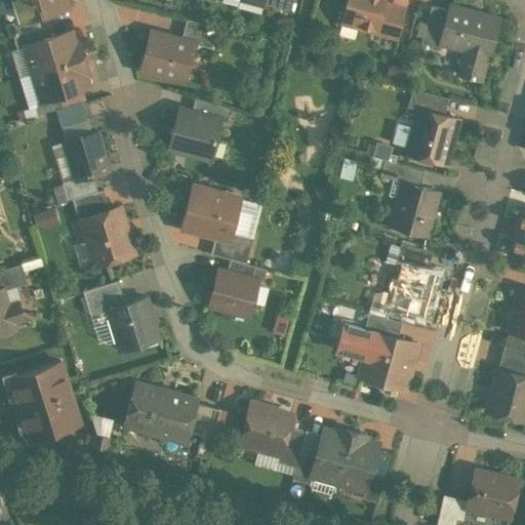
[(65,0),(13,0),(19,18),(19,19),(67,5),(65,0)]
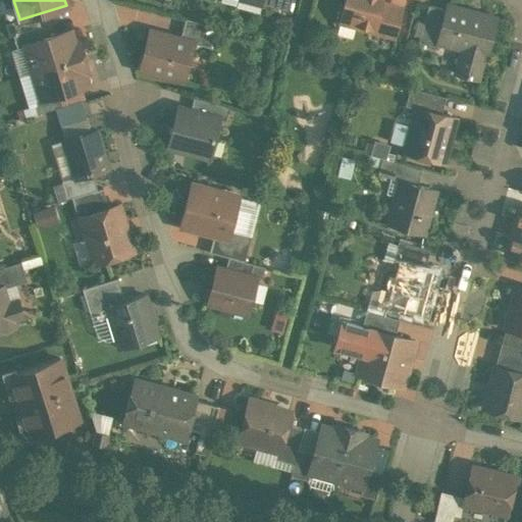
[(290,0),(263,0),(262,3),(288,9),(290,0)]
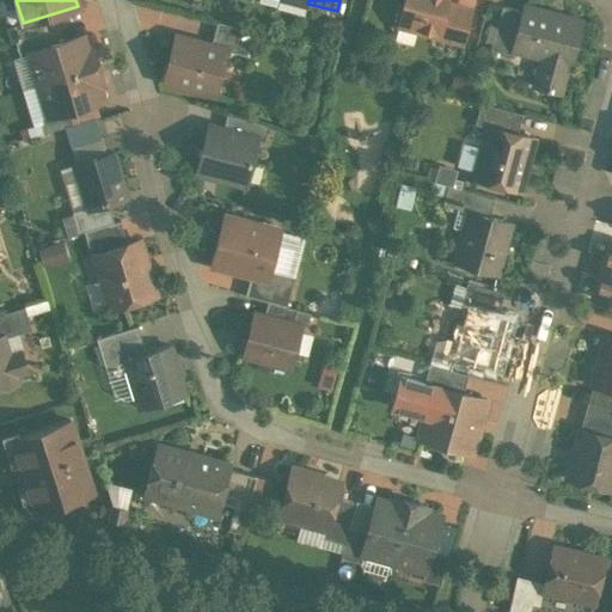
[(446,0),(404,0),(398,25),(416,30),(417,28),(442,34),(451,5),(446,4),(446,0)]
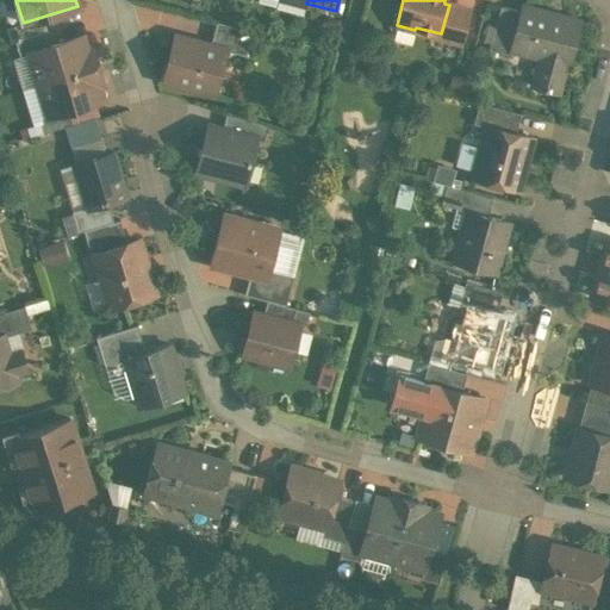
[(472,4),(467,39),(477,41),(483,5),(472,4)]
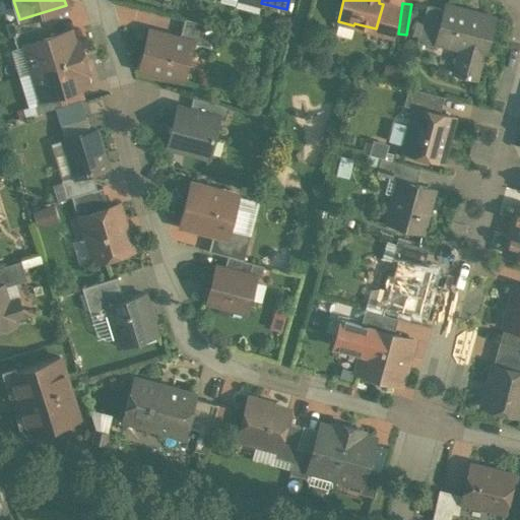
[(495,16),(445,3),(443,8),(434,42),(435,42),(461,49),(454,72),(475,78),(481,54),(484,55),(495,16)]
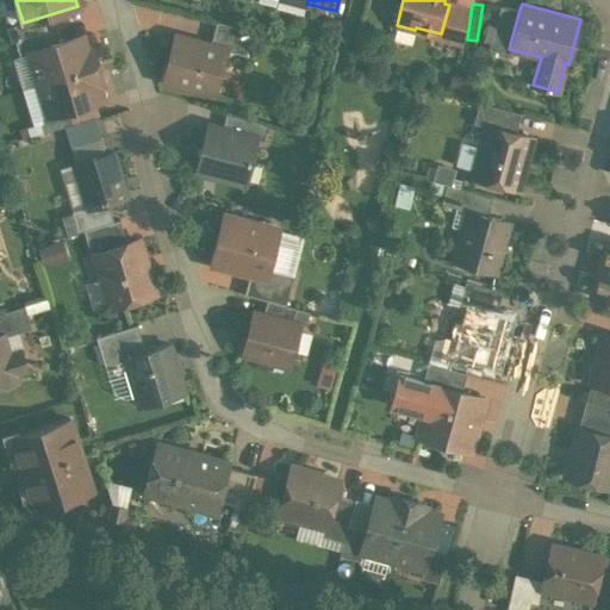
[(470,11),(449,5),(441,33),(462,39),(470,11)]
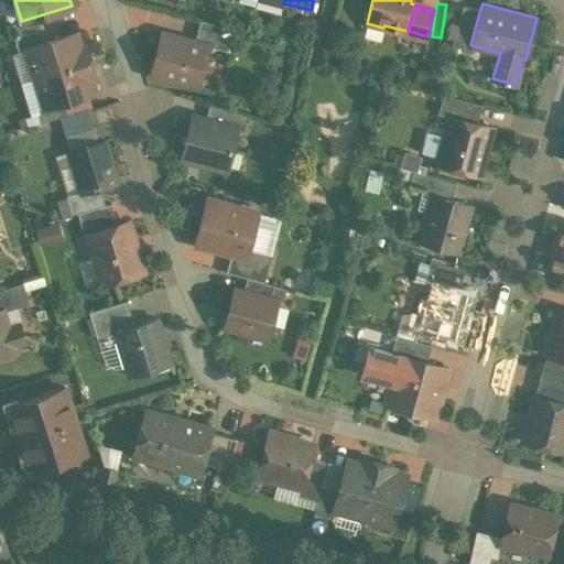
[(462,4),(452,45),(470,50),(472,45),(470,45),(480,9),(462,4)]
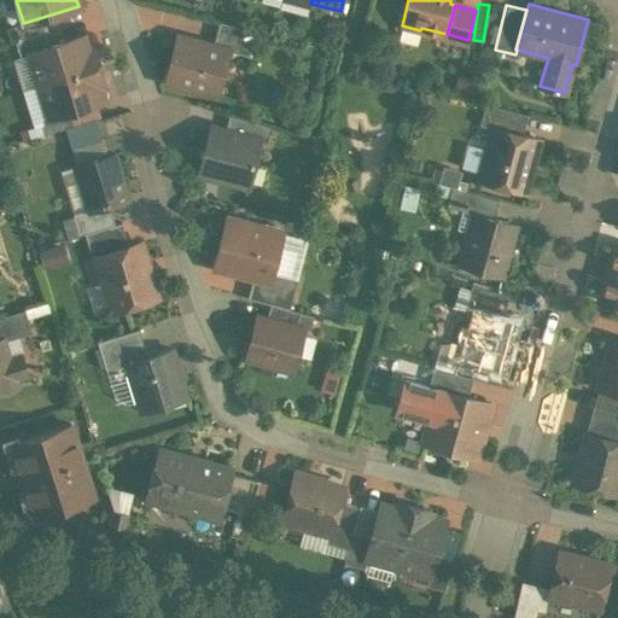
[(44,17),(23,24),(23,23),(23,22),(13,25),(18,40),(45,33),(48,31),(44,17)]
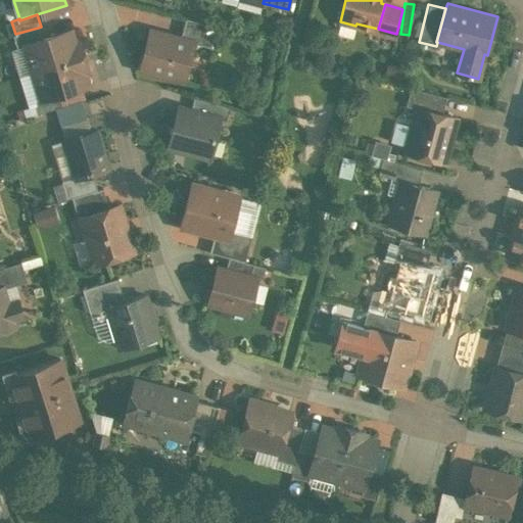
[(216,26),(185,18),(180,38),(193,42),(193,43),(209,47),(216,26)]
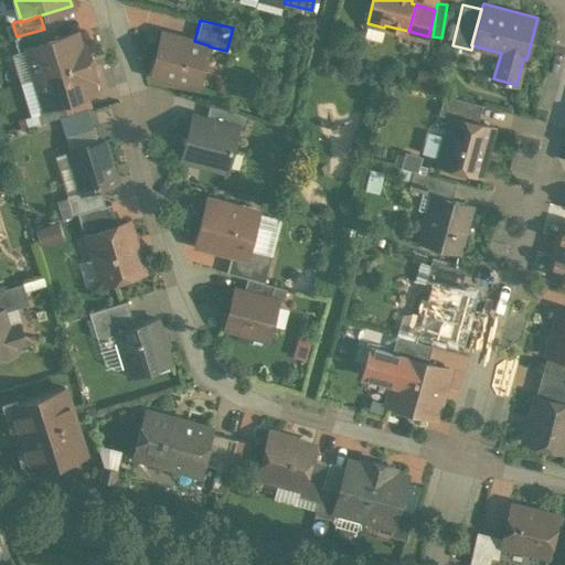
[(17,36),(13,38),(18,51),(27,49),(27,48),(45,42),(41,30),(17,36)]
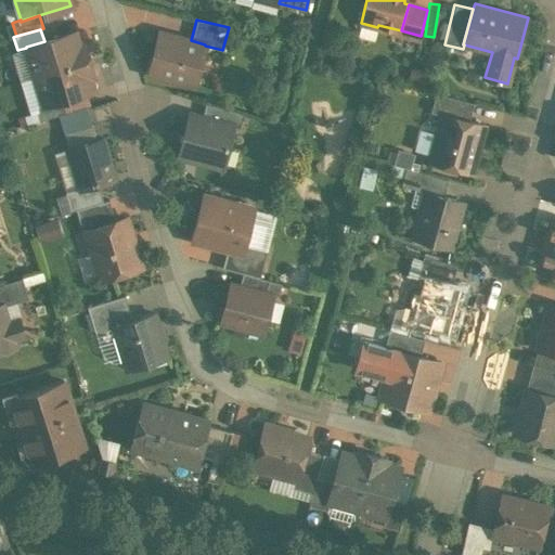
[(44,41),(26,47),(26,48),(35,76),(89,60),(84,43),(79,44),(75,31),(44,41)]
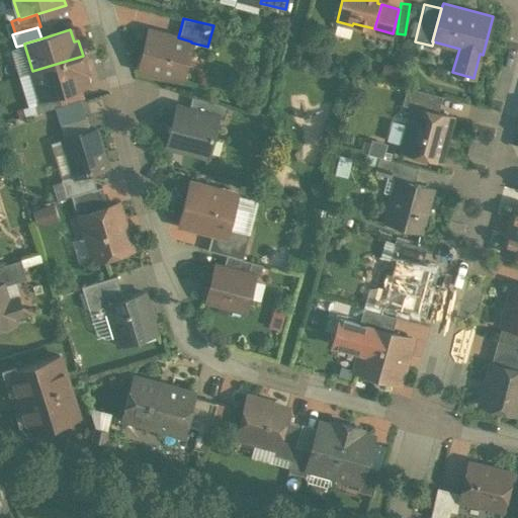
[(178,37),(148,29),(138,68),(181,80),(191,42),(191,41),(178,37)]
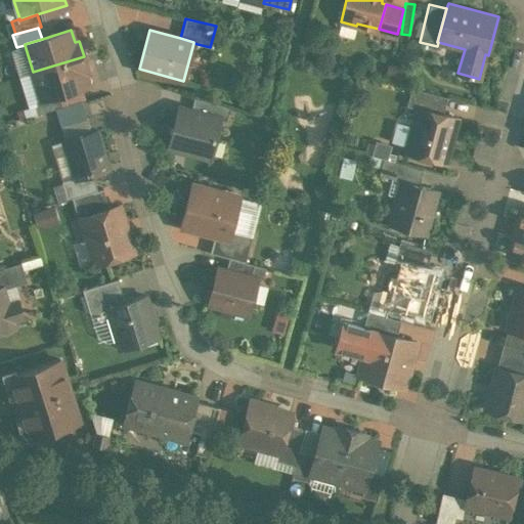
[(84,56),(33,72),(40,98),(41,99),(58,94),(88,85),(84,73),(88,72),(84,56)]
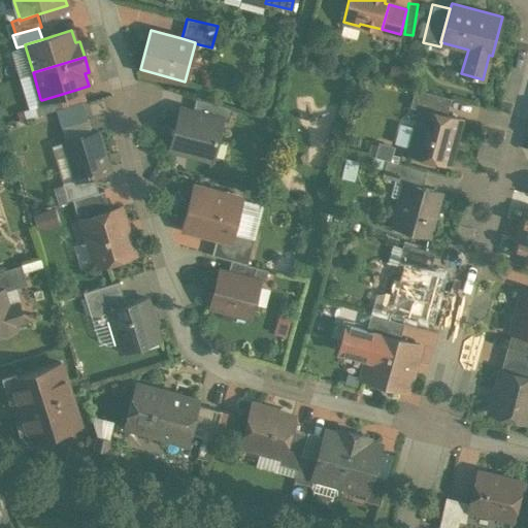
[(450,98),(415,88),(409,105),(420,108),(421,107),(446,114),(450,98)]
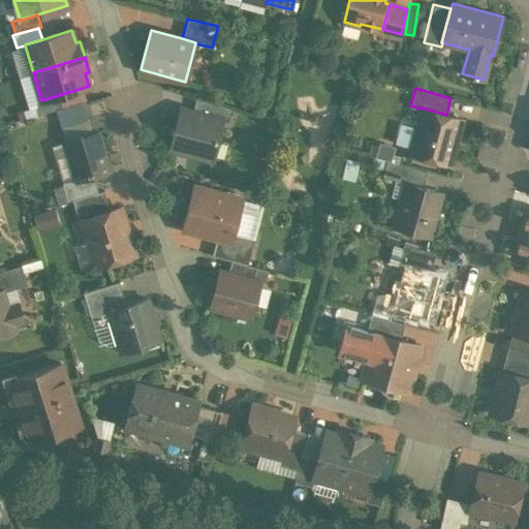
[(59,95),(41,100),(40,99),(33,101),(37,114),(63,106),(59,95)]
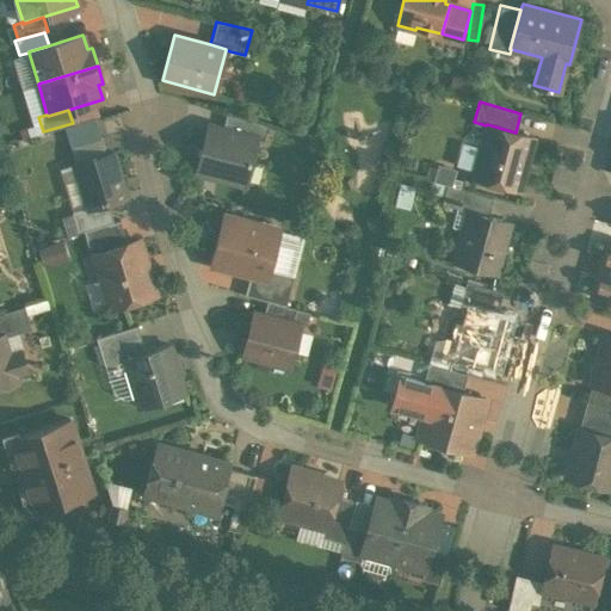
[(516,133),(487,124),(486,125),(473,177),(518,189),(519,187),(517,186),(526,154),(528,154),(532,136),(516,133)]
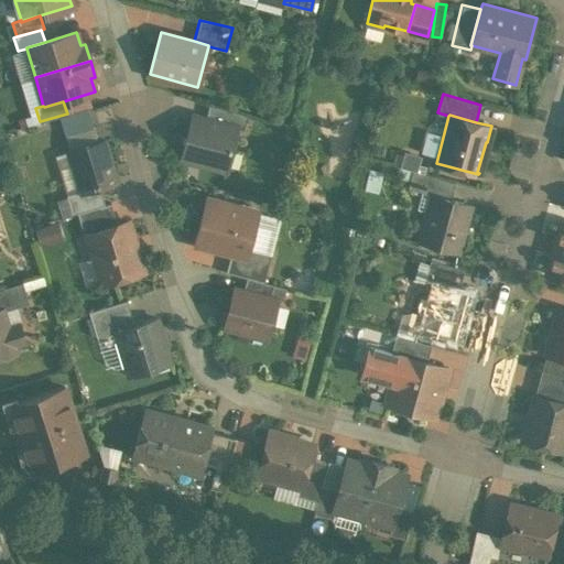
[(237,127),(192,116),(182,158),(226,170),(237,127)]
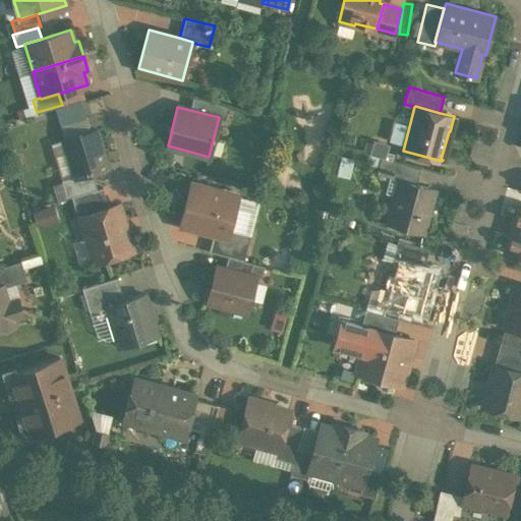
[(96,129),(64,139),(75,175),(75,176),(92,172),(107,167),(96,129)]
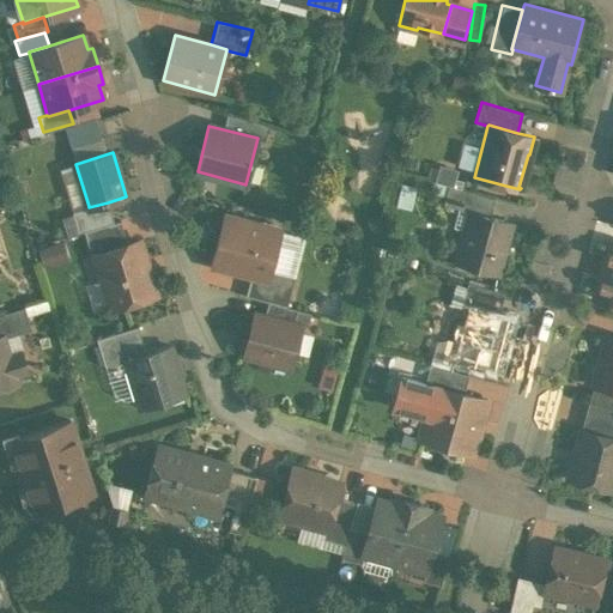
[(493,198),(448,184),(442,204),(469,211),(489,216),(493,198)]
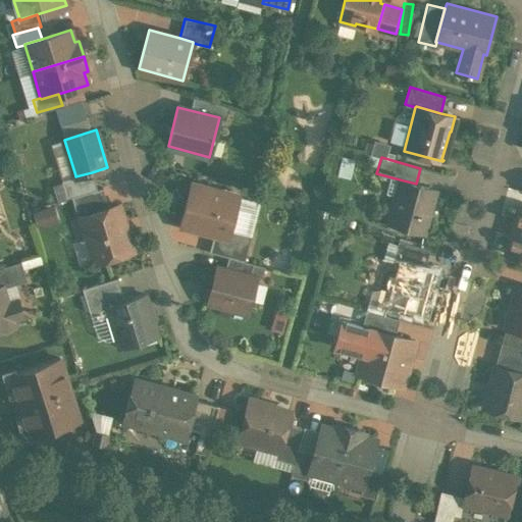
[(75,175),(61,179),(66,198),(71,197),(97,189),(92,172),(75,176),(75,175)]
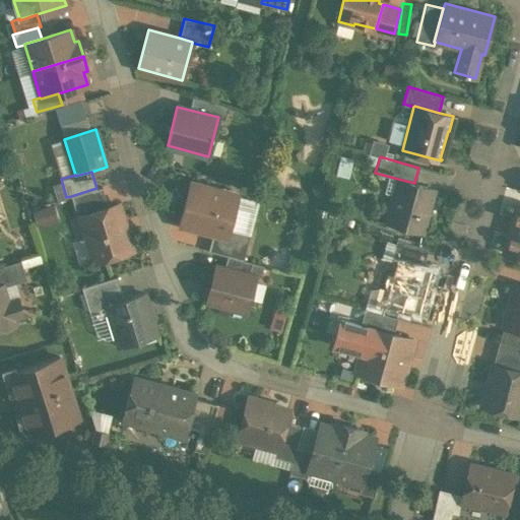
[(414,183),(398,179),(393,196),(391,195),(388,208),(390,208),(386,221),(421,232),(434,188),(414,183)]
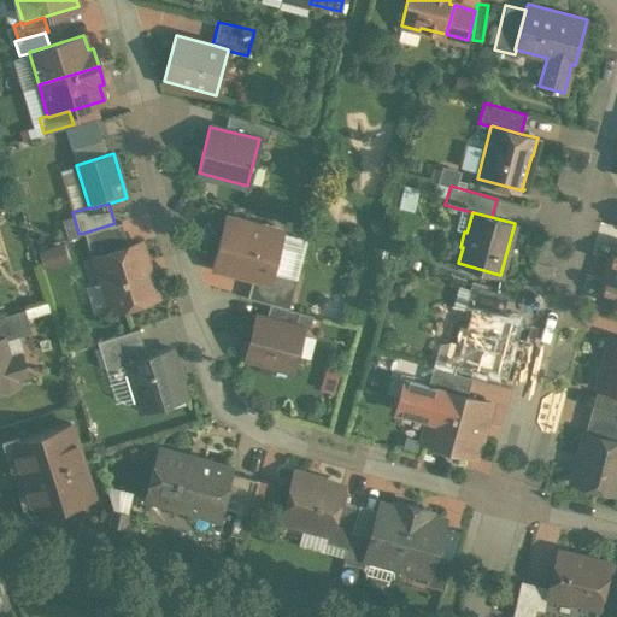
[(281,231),(227,217),(213,266),(252,276),(269,281),(271,271),(281,231)]
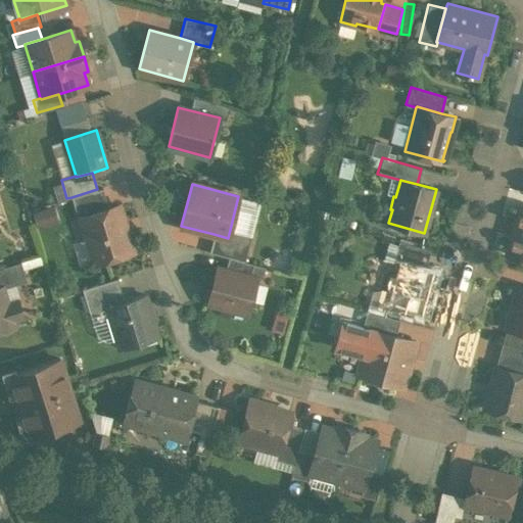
[(97,189),(72,197),(78,219),(82,218),(81,217),(108,208),(102,188),(97,189)]
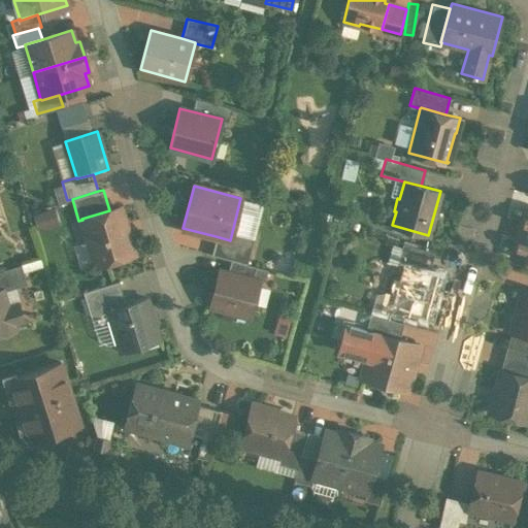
[(109,210),(81,219),(83,220),(88,237),(90,236),(98,263),(95,263),(96,265),(133,254),(120,207),(109,210)]
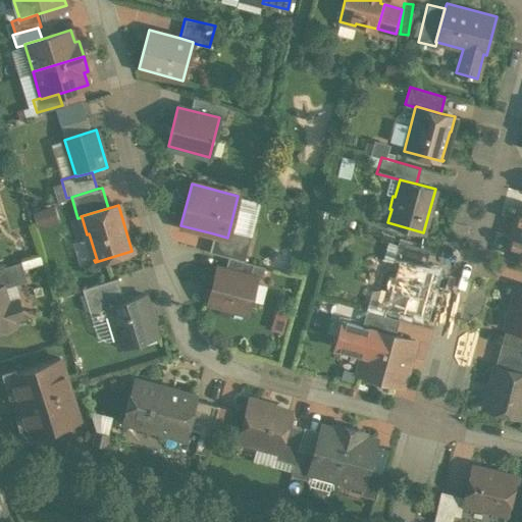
[(521,206),(519,206),(507,253),(521,257),(521,206)]
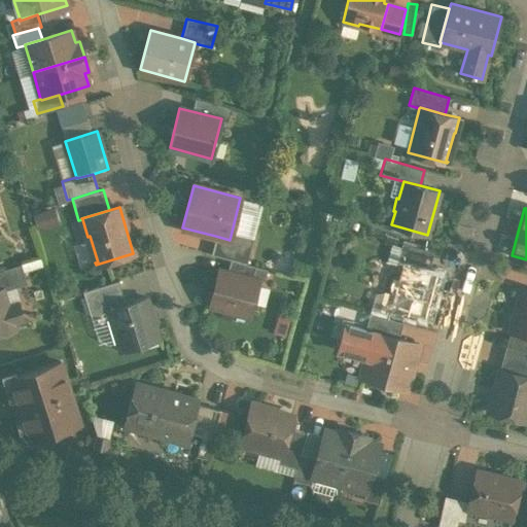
[(253,238),(232,232),(230,240),(215,236),(211,254),(230,259),(246,264),(247,264),(253,238)]
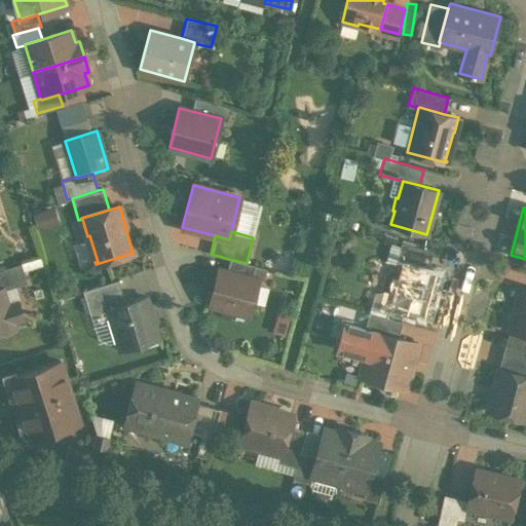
[(433,251),(401,241),(395,263),(401,264),(405,266),(406,264),(426,270),(433,251)]
